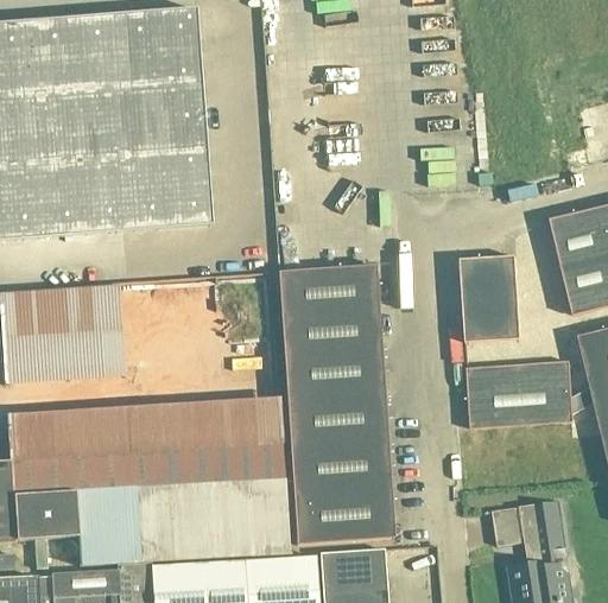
[(196,7),(0,21),(0,237),(213,222),(196,7)]
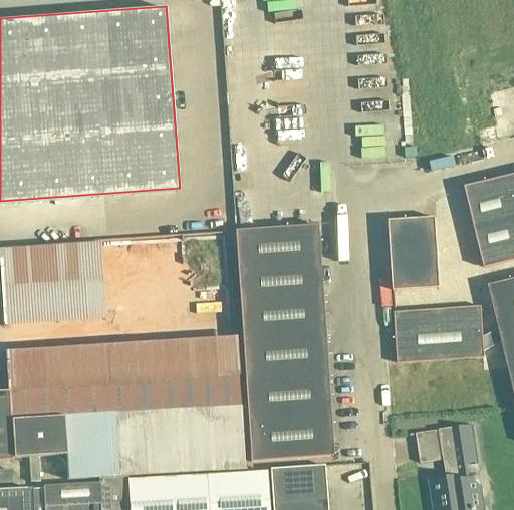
[(269,91),(278,90),(276,66),(268,67),(269,91)]
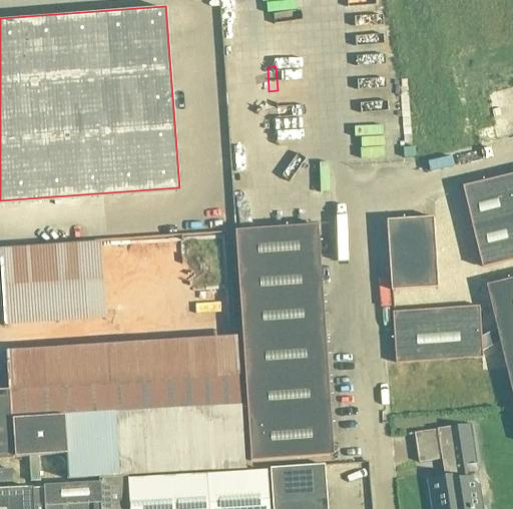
[(359,119),(378,118),(377,107),(358,109),(359,119)]
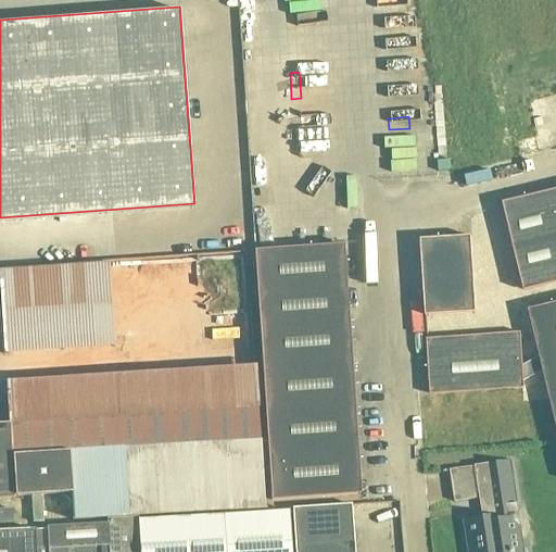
[(555,186),(504,199),(525,287),(555,278),(555,299),(529,306),(541,352),(528,360),(533,383),(547,381),(555,416),(555,186)]
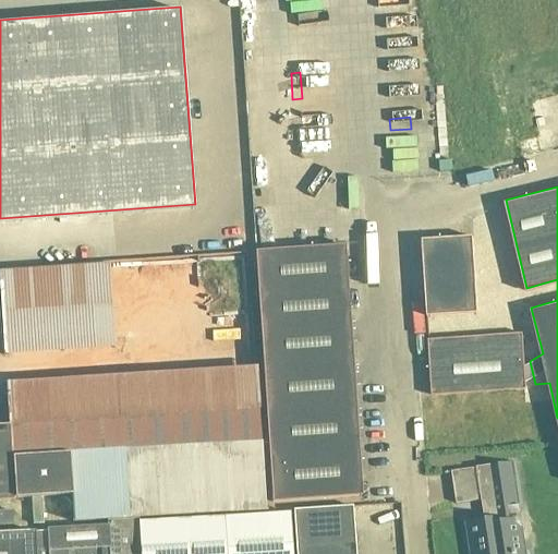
[(474,232),(423,236),(427,312),(477,310),(474,232)]
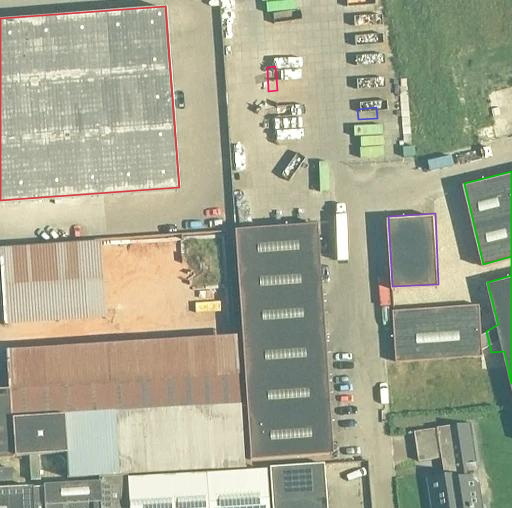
[(333,451),(317,221),(234,227),(250,457),(333,451)]
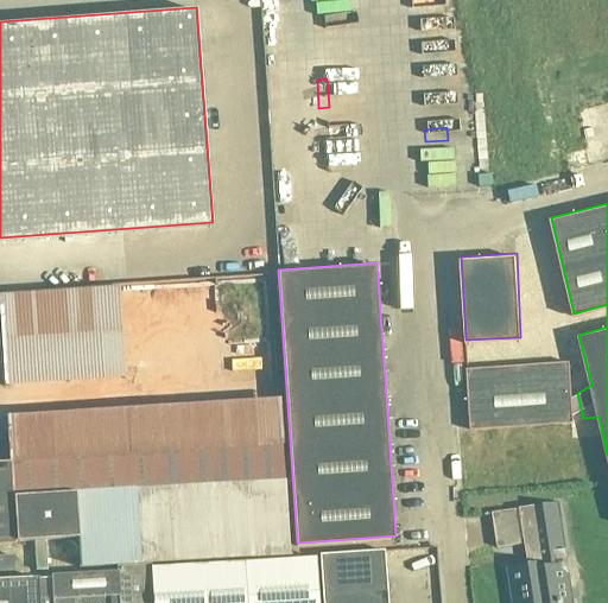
[(119,283),(0,290),(0,319),(5,383),(125,375),(119,283)]
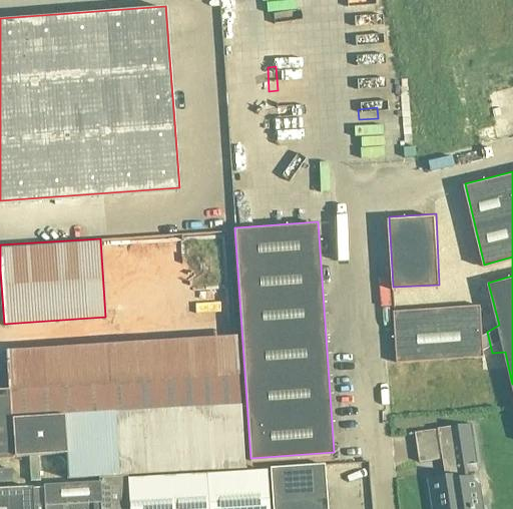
[(492,353),(487,332),(482,334),(480,304),(395,309),(398,360),(492,353)]
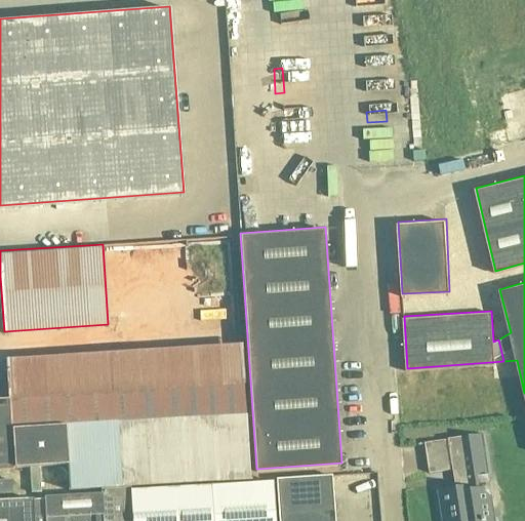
[(130,487),(131,487),(131,484),(250,477),(244,381),(245,381),(243,342),(6,356),(8,396),(0,396),(0,468),(13,467),(13,465),(68,462),(69,488),(102,486),(101,483),(130,482),(130,487)]
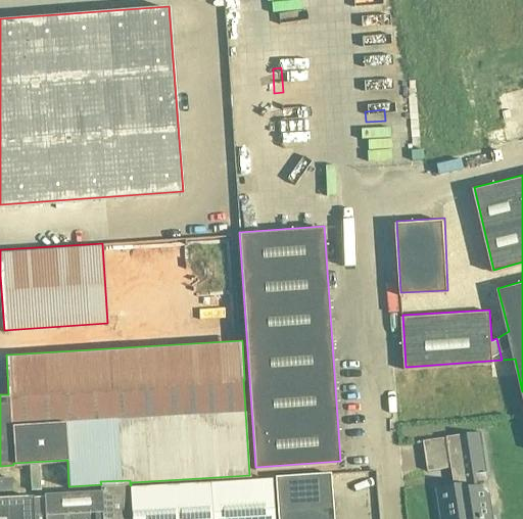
[(462,481),(436,485),(441,518),(494,518),(481,429),(424,438),(428,468),(459,464),(462,481)]
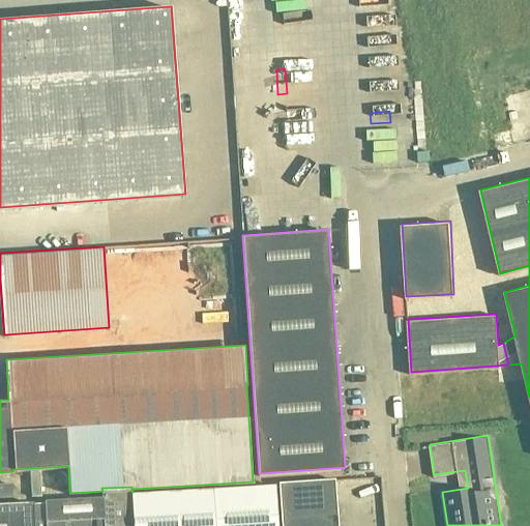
[(280,480),(280,481),(282,525),(339,525),(335,476),(280,480)]
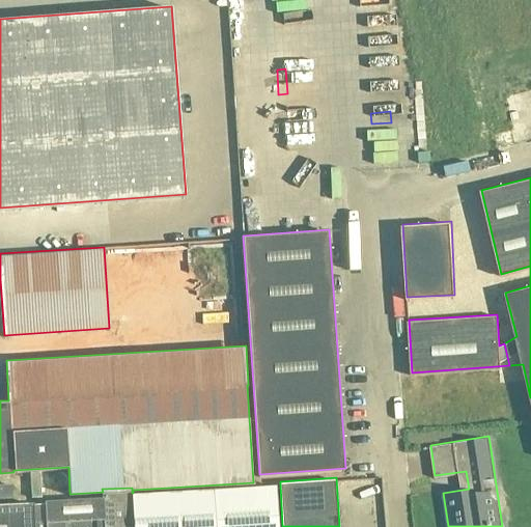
[(102,489),(103,492),(103,496),(45,499),(46,501),(47,519),(47,526),(70,526),(71,520),(93,519),(93,526),(278,526),(276,483),(133,493),(132,493),(132,488),(102,489)]
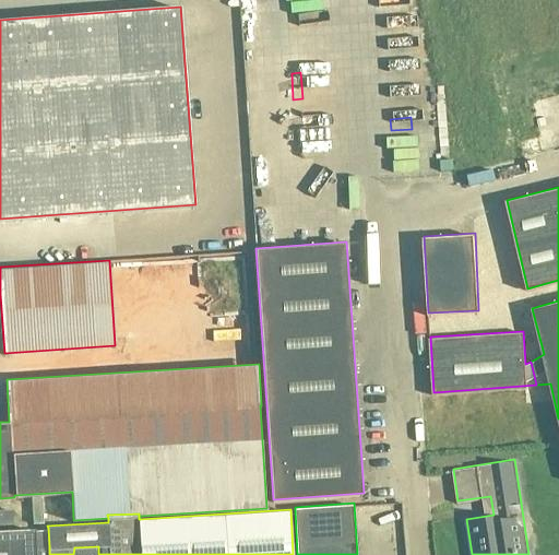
[(48,528),(36,529),(36,547),(49,546),(48,528)]
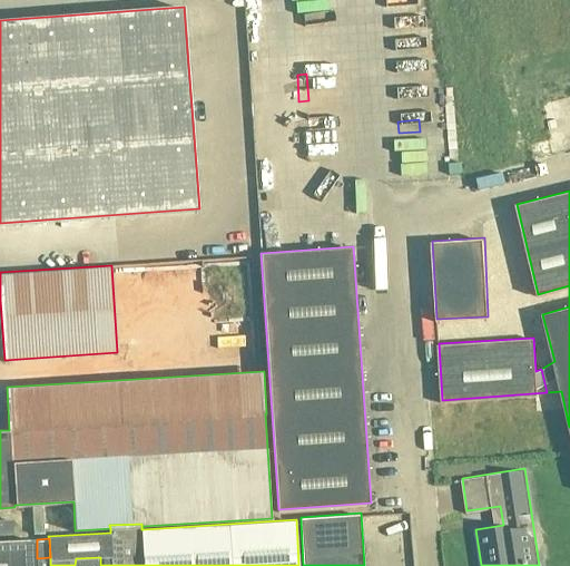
[(37,565),(37,558),(37,539),(0,540),(0,565),(37,565)]
